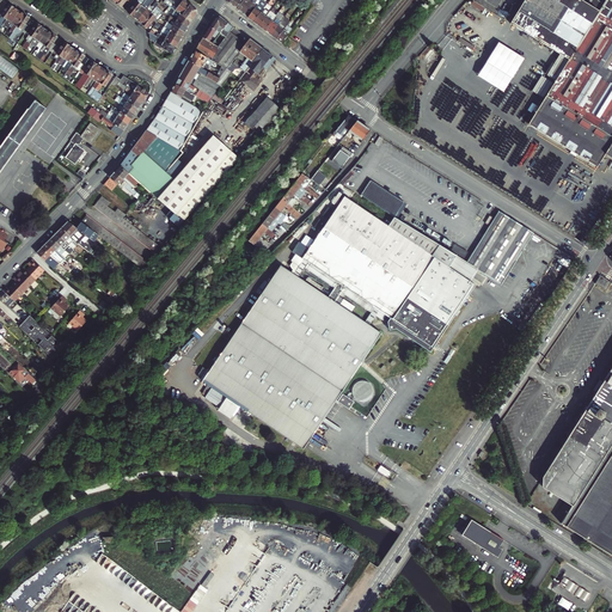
[(132,0),(130,4),(133,6),(128,12),(133,17),(134,17),(146,0),(145,0),(132,0)]
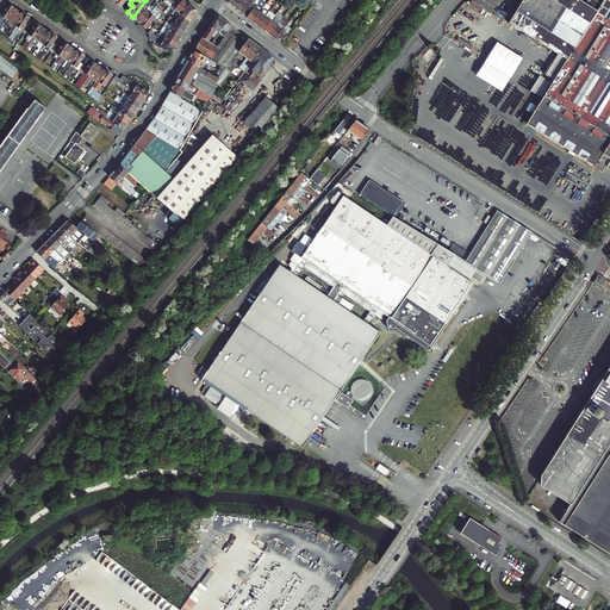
[(145,0),(134,17),(137,19),(151,2),(149,1),(149,0),(145,0)]
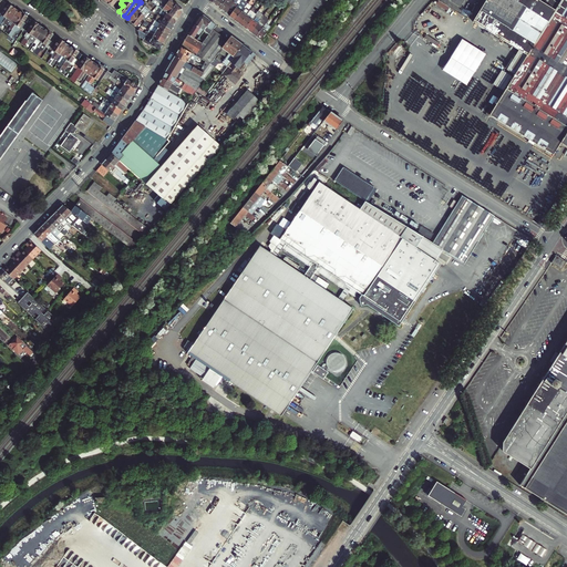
[(169,0),(151,0),(151,1),(161,9),(177,21),(183,11),(183,9),(169,0)]
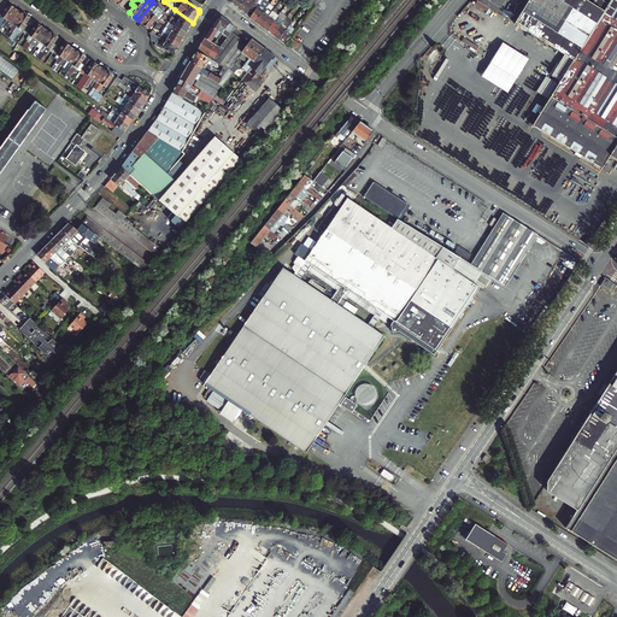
[(245,0),(239,10),(250,18),(263,0),(245,0)]
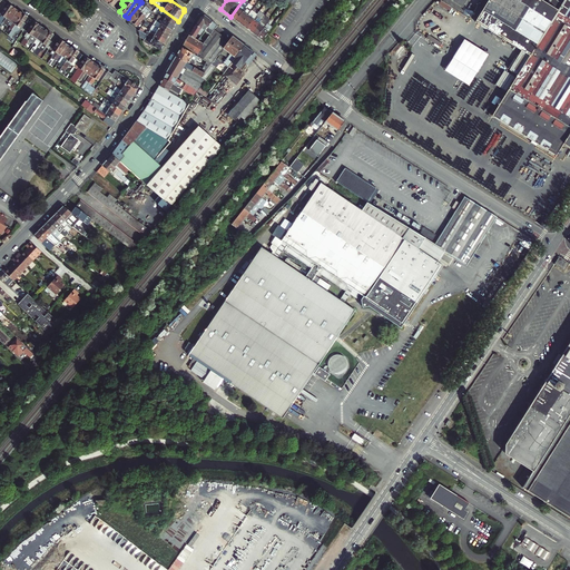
[(243,0),(231,17),(236,20),(246,8),(243,6),(245,1),(244,0),(243,0)]
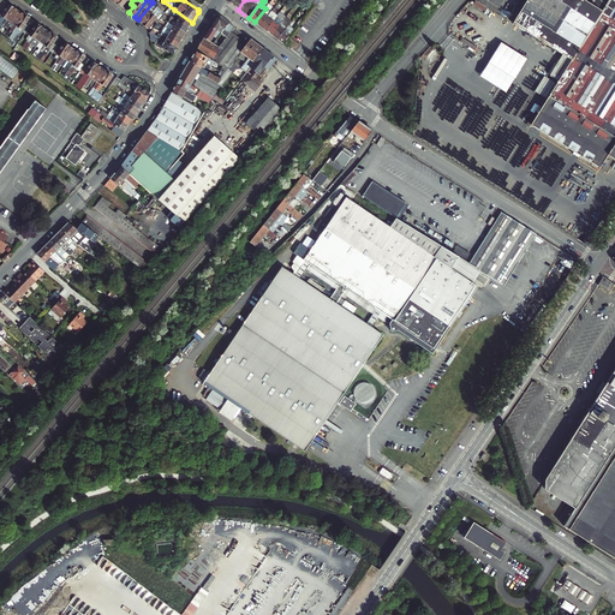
[(529,124),(539,130),(599,167),(608,154),(614,159),(614,0),(592,0),(591,4),(585,0),(525,0),(512,22),(527,33),(531,34),(562,54),(556,63),(549,73),(549,75),(557,79),(529,124)]
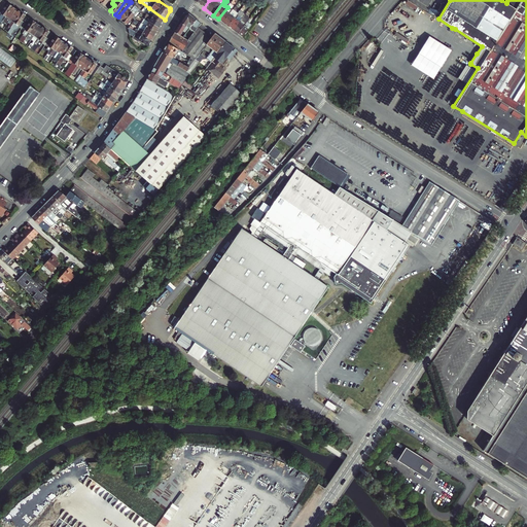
[(133,3),(131,2),(118,16),(123,20),(135,5),(136,3),(134,1),(133,3)]
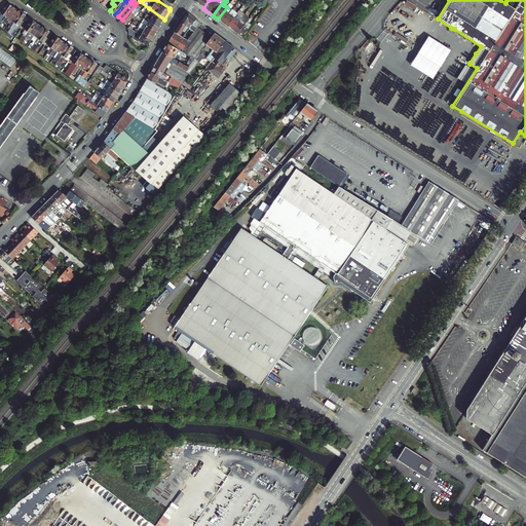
[(218,19),(223,23),(232,10),(234,7),(230,3),(229,3),(227,7),(218,19)]
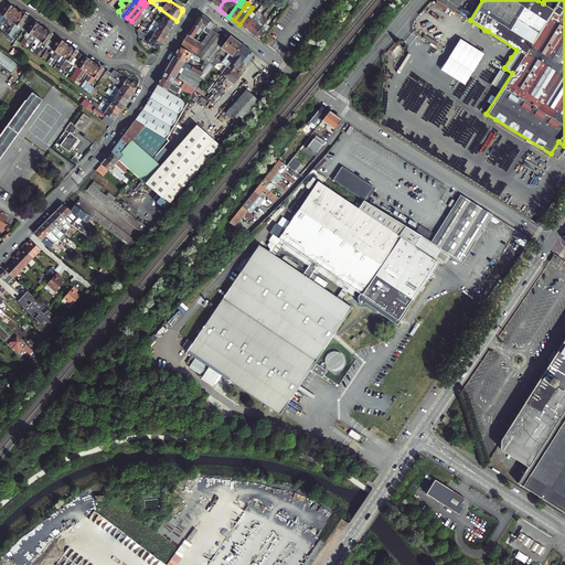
[(0,21),(0,27),(2,23),(13,8),(9,4),(4,10),(1,8),(0,9),(0,17),(1,16),(3,17),(0,21)]
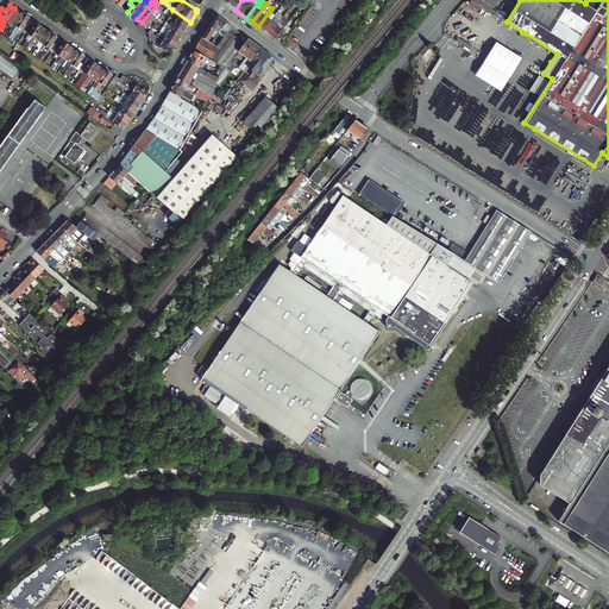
[(163,12),(156,6),(142,23),(142,24),(146,27),(155,18),(158,19),(163,12)]
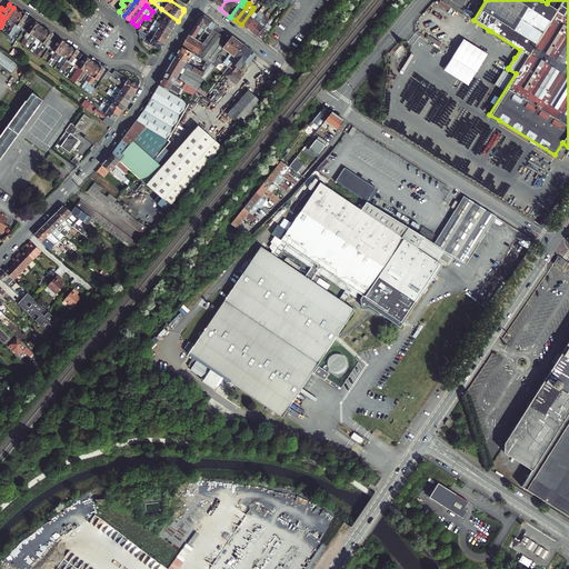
[(18,11),(13,8),(2,23),(7,27),(11,21),(18,11)]
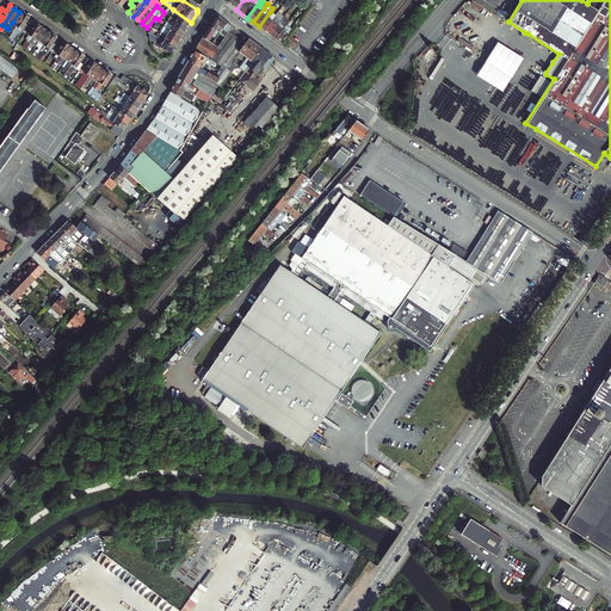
[(168,16),(187,28),(191,23),(173,10),(168,16)]
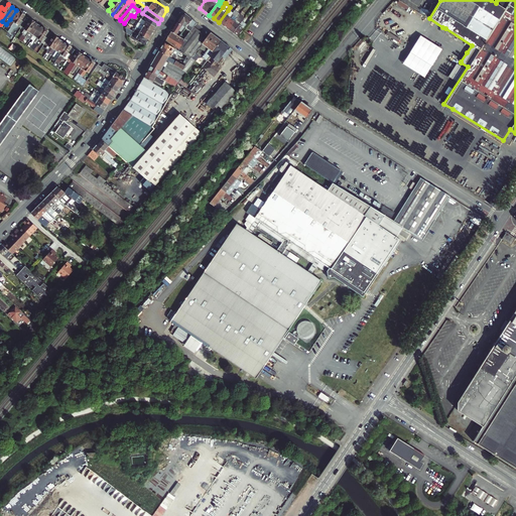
[(9,25),(11,27),(20,13),(16,10),(10,19),(12,20),(9,25)]
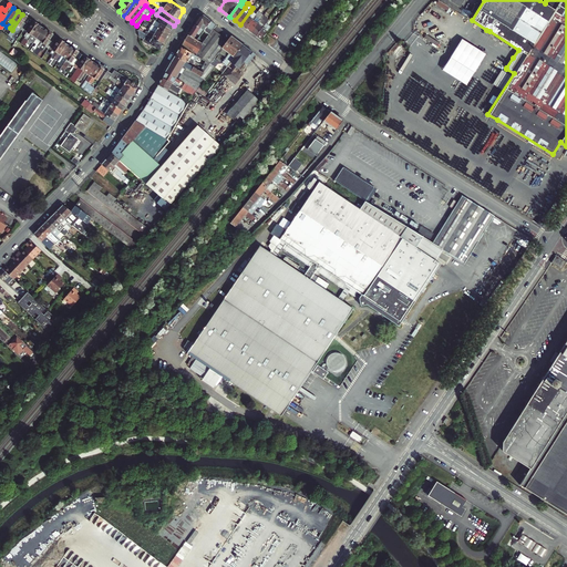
[(246,29),(253,20),(256,16),(250,11),(240,24),(246,29)]
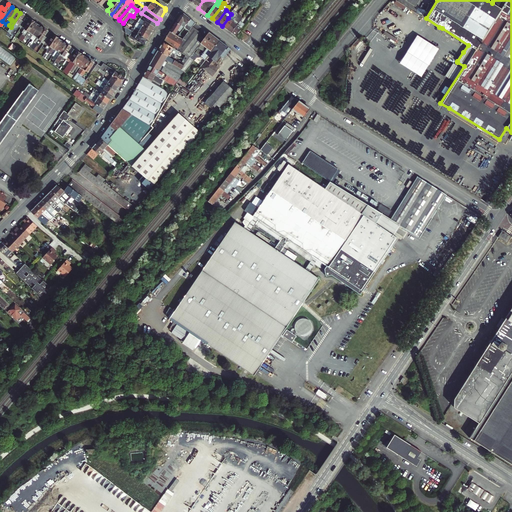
[(22,20),(25,16),(20,13),(11,27),(7,31),(10,33),(13,29),(17,28),(18,26),(21,28),(21,27),(25,22),(22,20)]
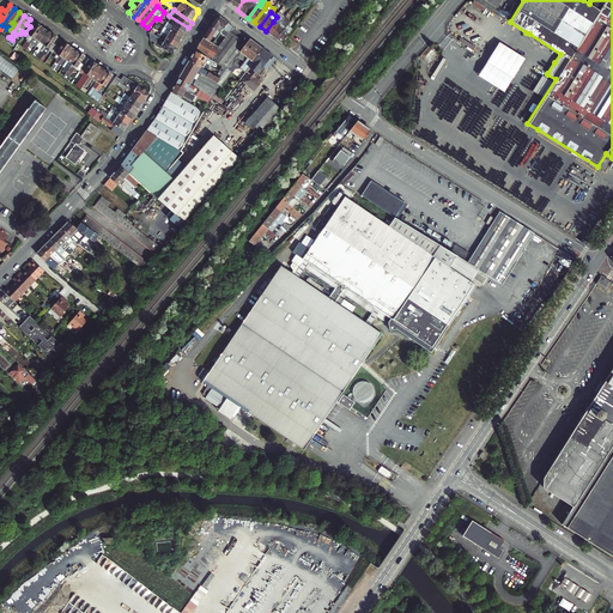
[(167,20),(186,32),(188,28),(169,16),(167,20)]
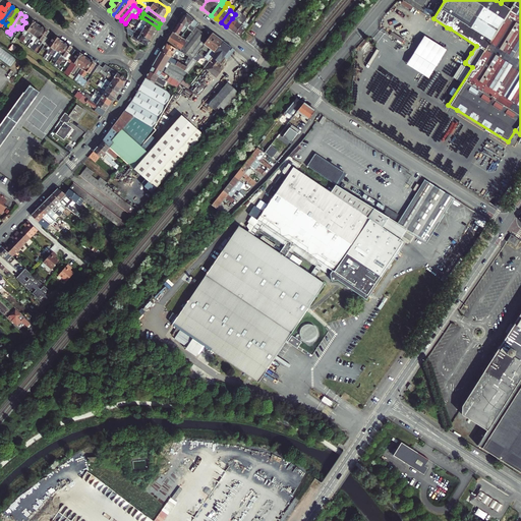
[(192,32),(198,23),(187,14),(183,14),(179,22),(188,29),(192,32)]
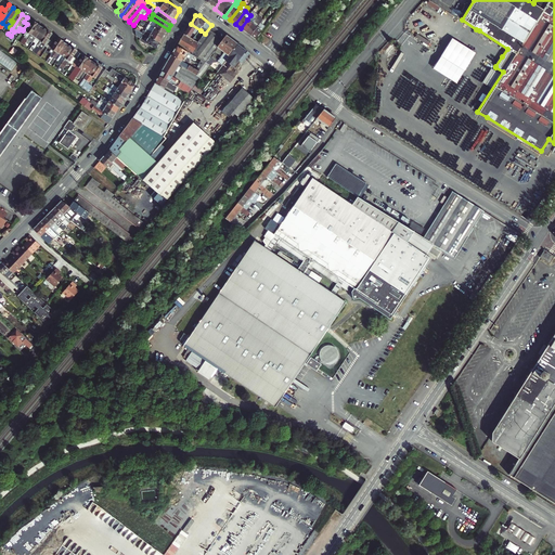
[(258,15),(256,18),(246,31),(250,36),(260,23),(262,20),(258,15)]
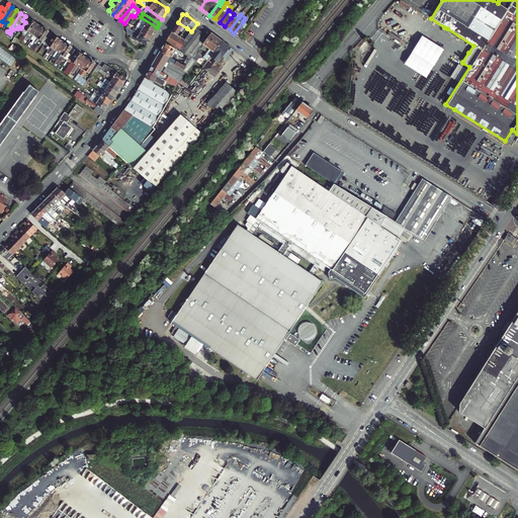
[(233,19),(231,18),(225,26),(230,29),(239,17),(236,16),(233,19)]
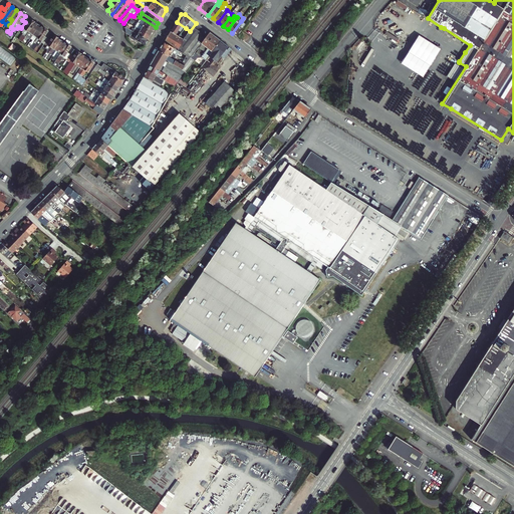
[(153,32),(156,27),(140,17),(137,22),(153,32)]
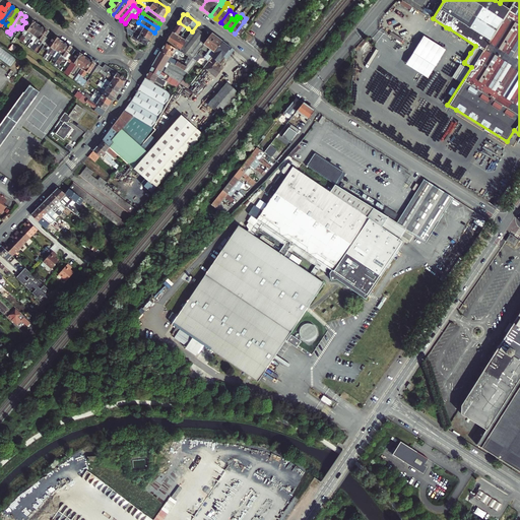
[(17,40),(22,44),(36,23),(37,23),(31,20),(28,24),(25,22),(21,27),(25,29),(22,34),(23,35),(21,37),(20,36),(17,40)]
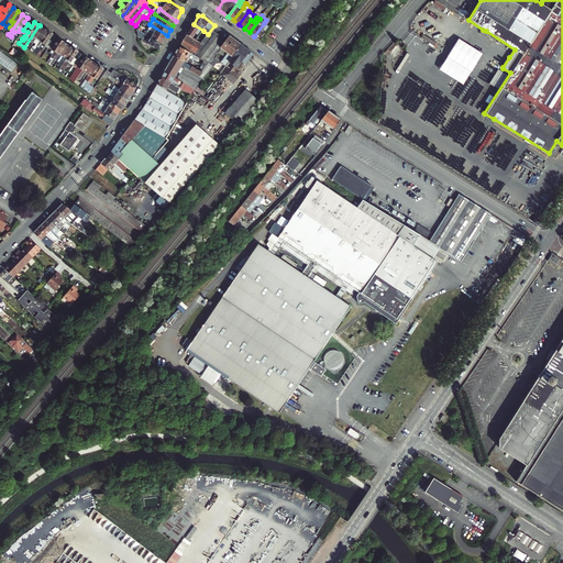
[(146,29),(164,40),(167,35),(150,24),(150,23),(146,29)]
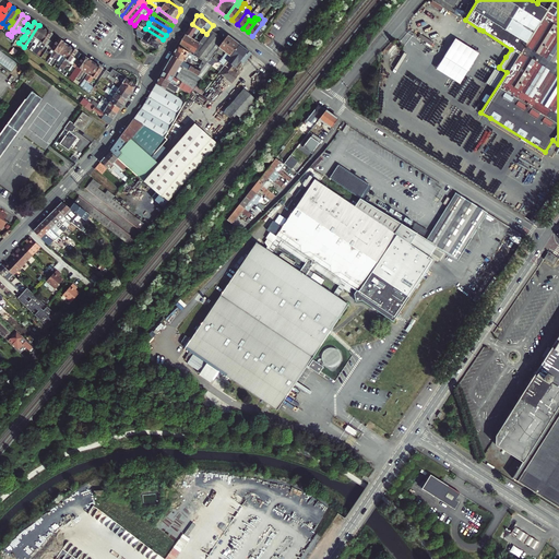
[(268,26),(262,23),(252,36),(258,39),(268,26)]
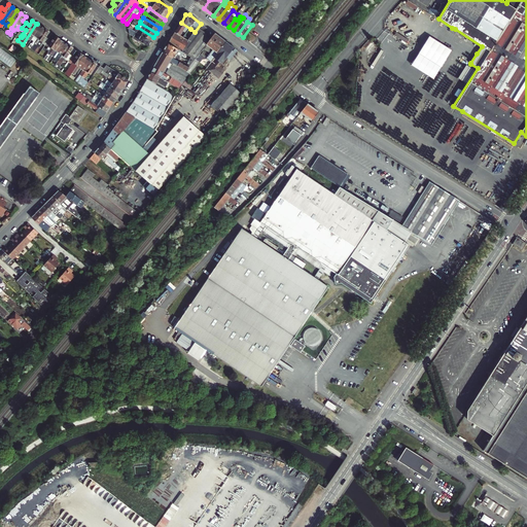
[(190,29),(181,23),(177,29),(175,32),(183,37),(186,33),(190,29)]
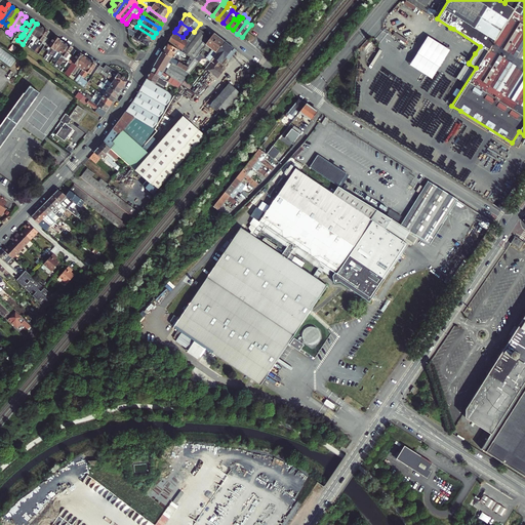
[(31,41),(34,36),(40,27),(36,24),(23,44),(25,45),(29,40),(31,41)]
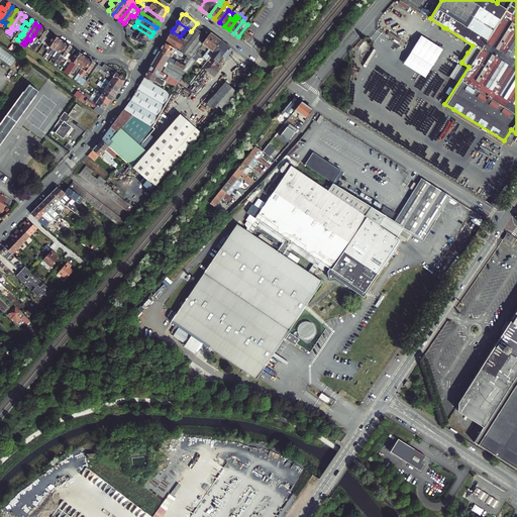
[(185,39),(178,50),(184,54),(187,56),(188,57),(192,59),(194,55),(199,48),(208,37),(203,32),(204,31),(203,27),(197,23),(191,31),(188,35),(185,39)]
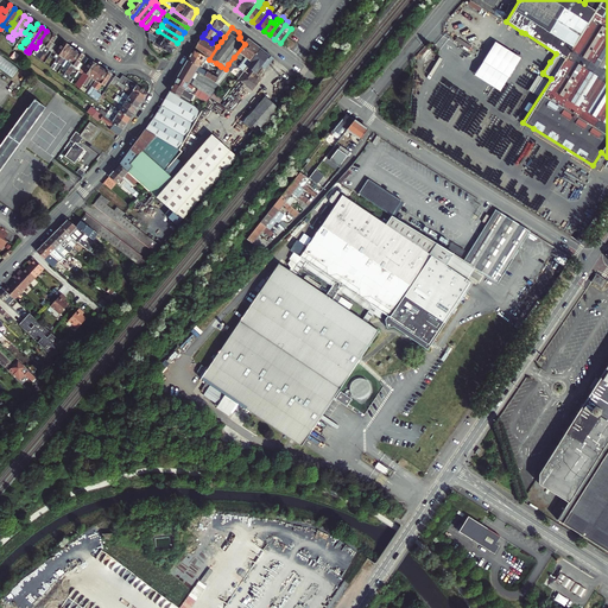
[(36,57),(51,33),(46,31),(39,42),(42,43),(37,50),(36,50),(32,55),(36,57)]
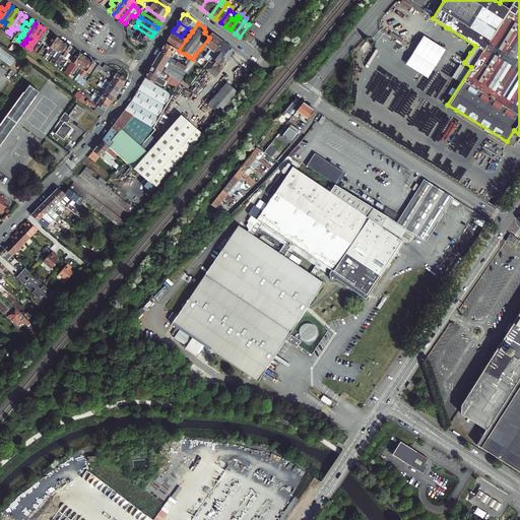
[(131,30),(149,41),(151,37),(135,26),(132,29),(131,30)]
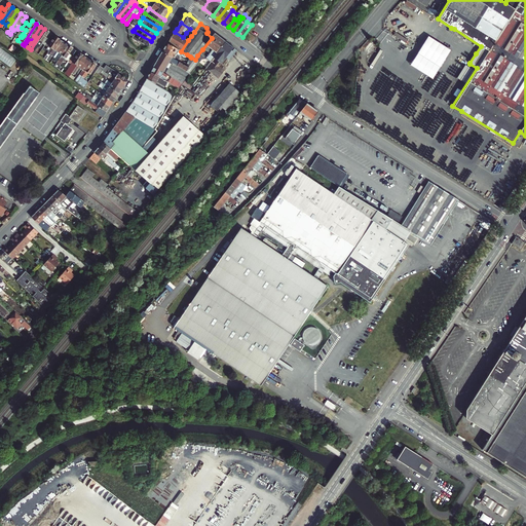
[(128,28),(129,35),(133,37),(132,39),(138,42),(139,40),(148,46),(151,41),(133,31),(132,30),(128,28)]
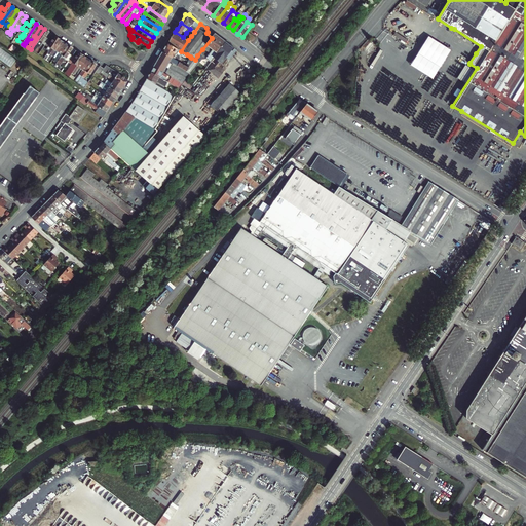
[(49,32),(44,29),(31,49),(34,52),(37,47),(39,46),(42,42),(45,45),(49,39),(46,37),(49,32)]
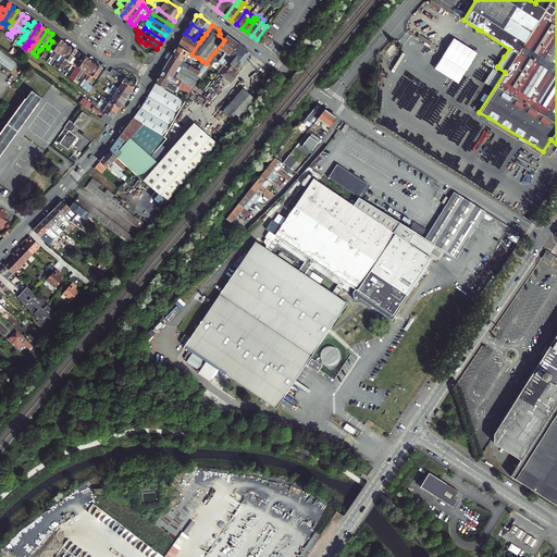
[(199,42),(194,39),(185,34),(182,39),(177,47),(192,54),(199,42)]
